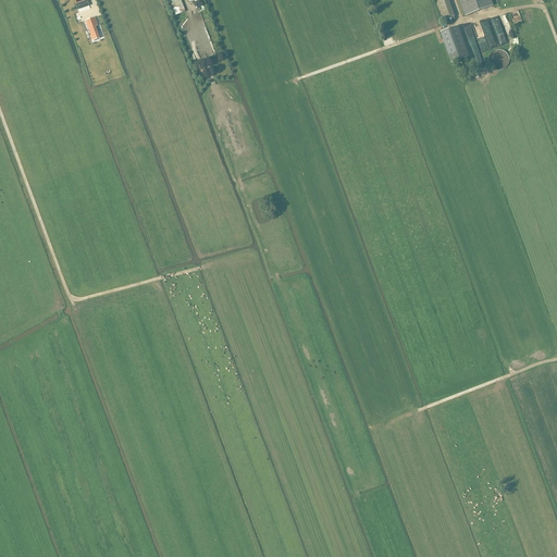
[(169,0),(175,15),(181,14),(185,12),(183,8),(180,0),(169,0)]
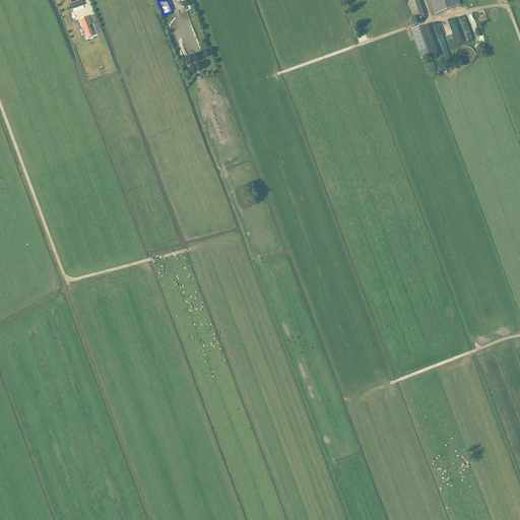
[(419,0),(407,0),(412,15),(415,14),(416,17),(425,15),(419,0)]
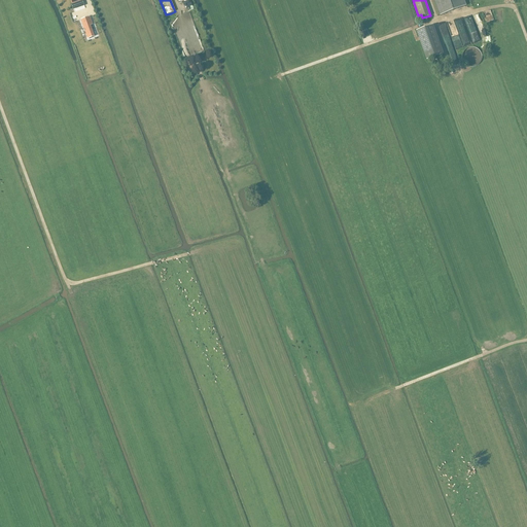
[(434,0),(441,15),(466,5),(464,0),(434,0)]
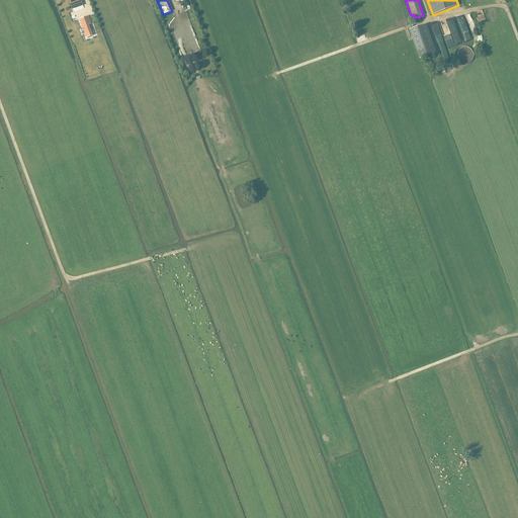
[(88,16),(80,19),(87,37),(92,36),(88,25),(91,24),(88,16)]
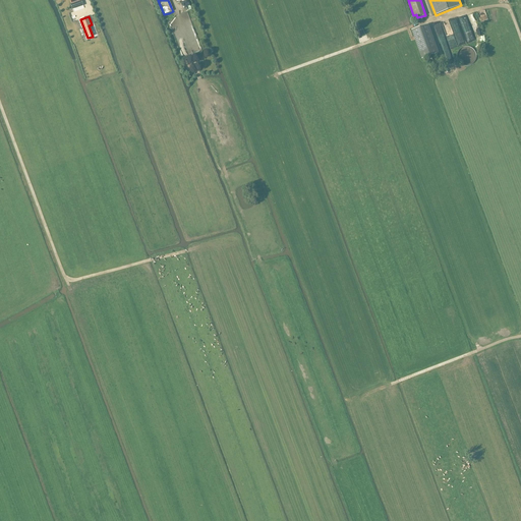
[(444,27),(450,49),(466,44),(457,17),(449,20),(451,24),(443,26),(442,22),(435,24),(436,31),(444,27)]
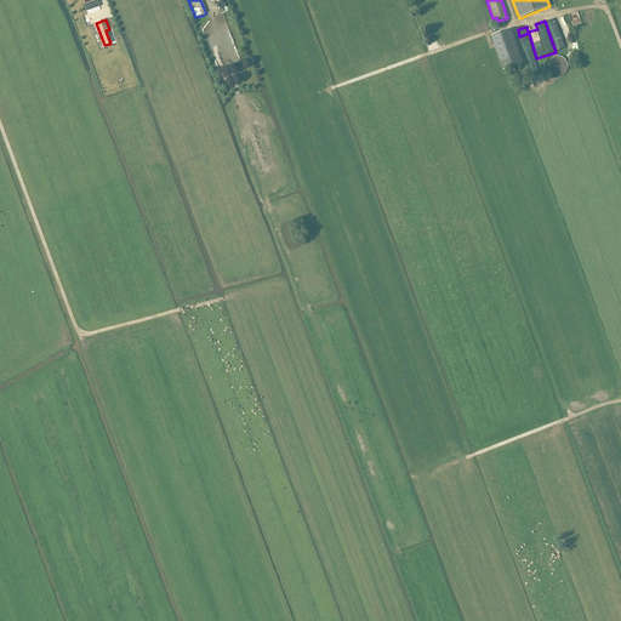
[(558,51),(563,49),(557,27),(551,28),(553,34),(557,33),(558,36),(554,38),(558,51)]
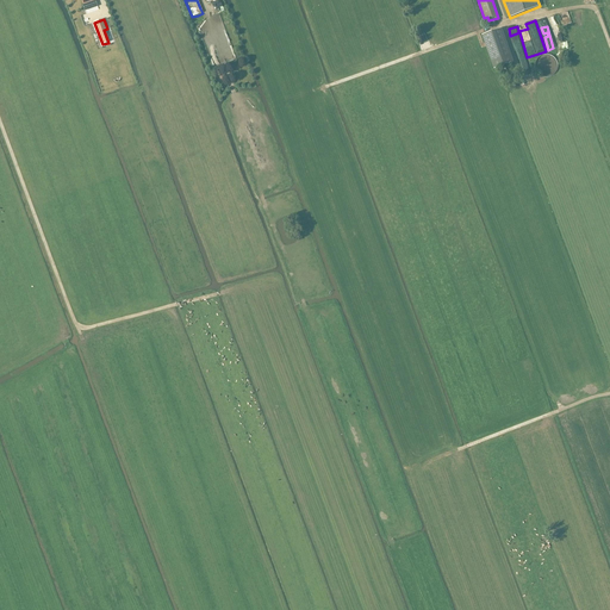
[(514,63),(504,29),(484,35),(493,69),(514,63)]
